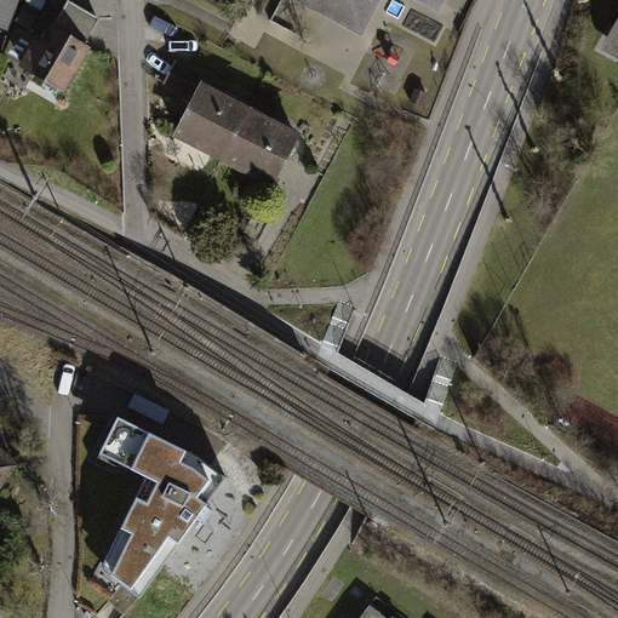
[(0,0),(0,22),(5,24),(13,0),(0,0)]
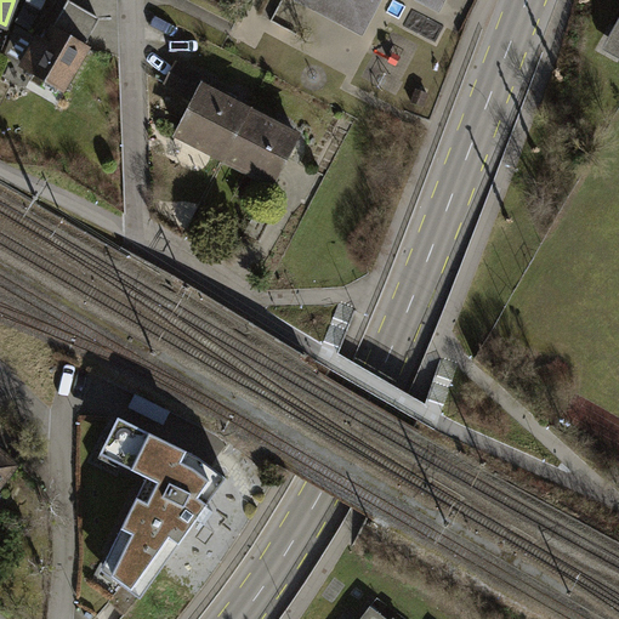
[(22,0),(12,20),(27,27),(40,0),(22,0)]
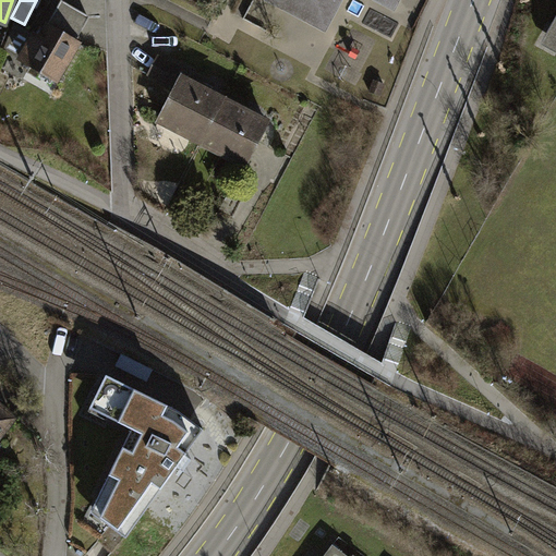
[(281,0),(321,21),(331,0),(387,0),(389,1),(389,0),(281,0)]
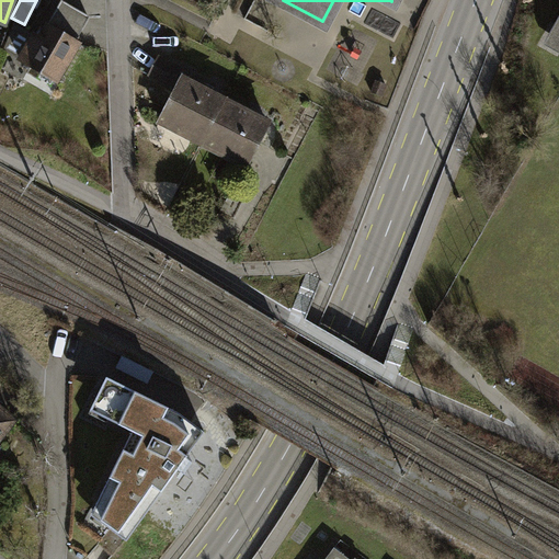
[(89,22),(57,2),(24,58),(56,77),(89,22)]
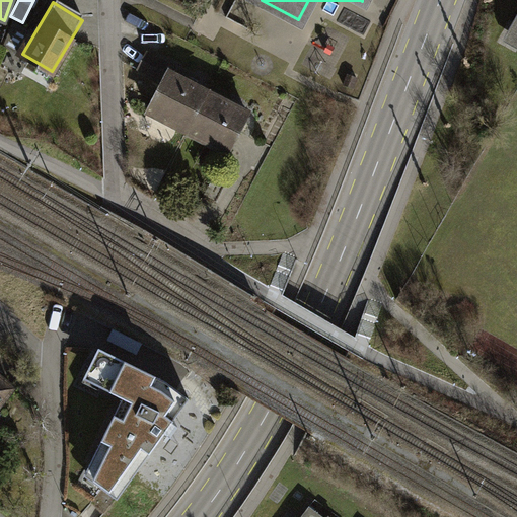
[(169,63),(145,51),(136,68),(160,80),(169,63)]
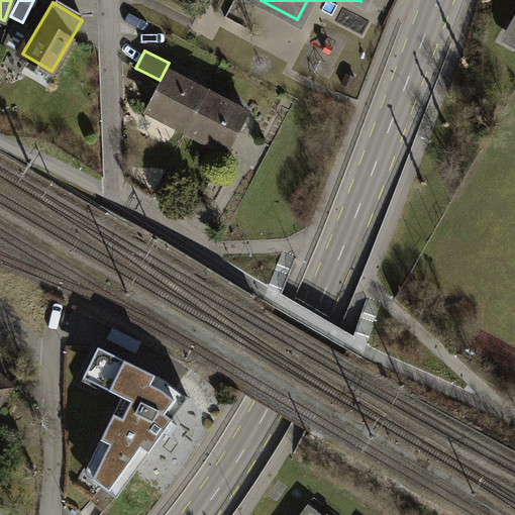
[(184,134),(208,89),(168,68),(144,113),(184,134)]
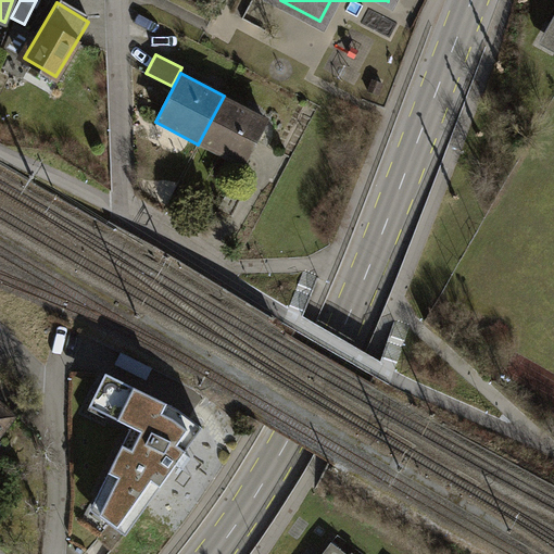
[(224,96),(198,145),(238,165),(264,117),(224,96)]
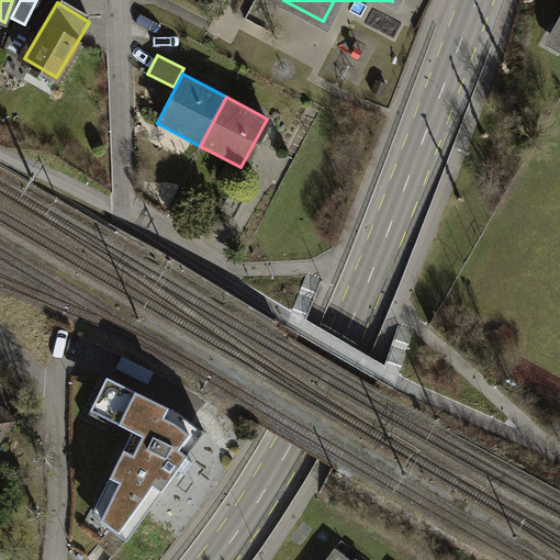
[(194,444),(204,432),(177,411),(105,377),(87,413),(127,434),(116,456),(87,518),(122,544),(194,444)]
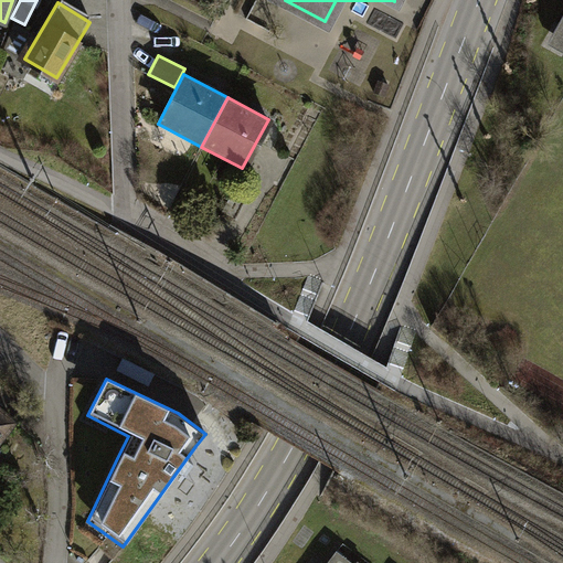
All buildings are outlined.
